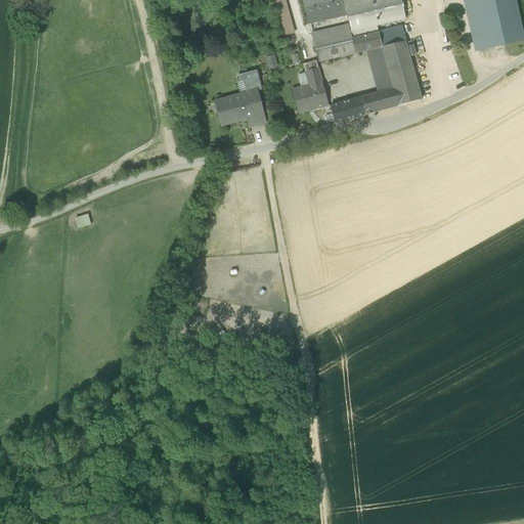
[(274,0),(276,5),(286,36),(293,34),(282,0),(274,0)]
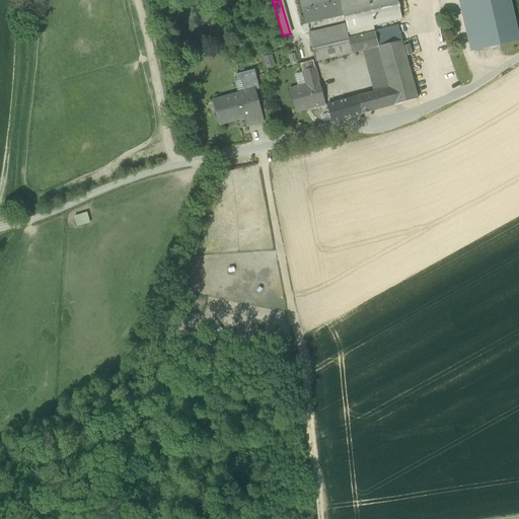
[(344,15),(341,0),(330,0),(301,7),(305,24),(344,15)]
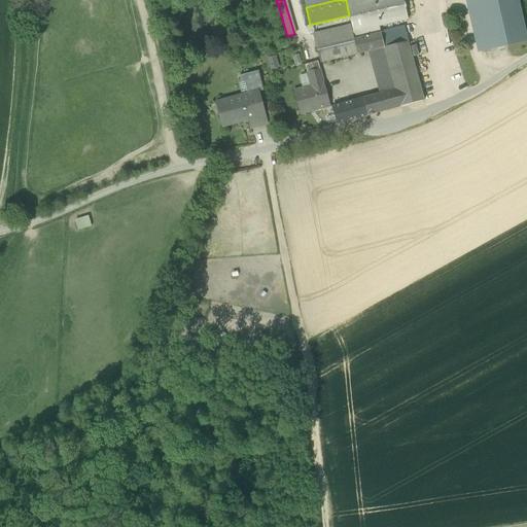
[(320,63),(358,55),(353,39),(381,33),(379,26),(408,20),(402,0),(346,0),(349,15),(351,25),(352,32),(350,26),(312,34),(320,63)]
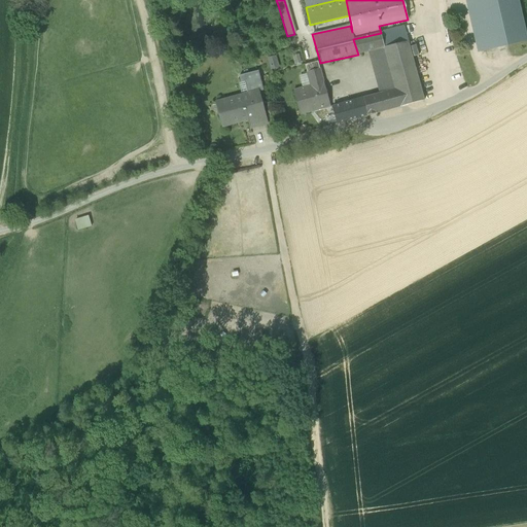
[(475,0),(464,0),(478,54),(487,50),(475,0)]
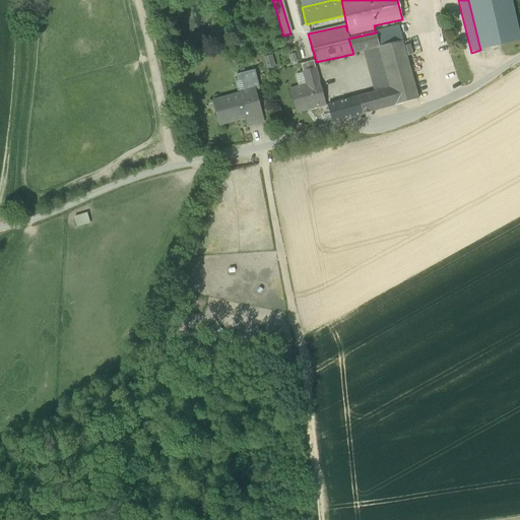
[(510,0),(468,0),(480,50),(519,41),(510,0)]
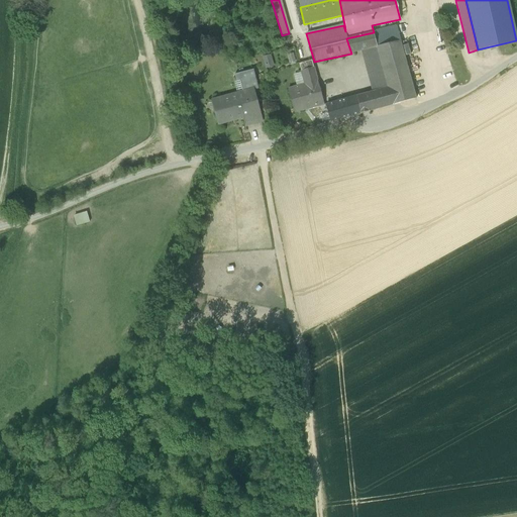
[(344,24),(342,15),(304,24),(306,33),(343,25),(344,24)]
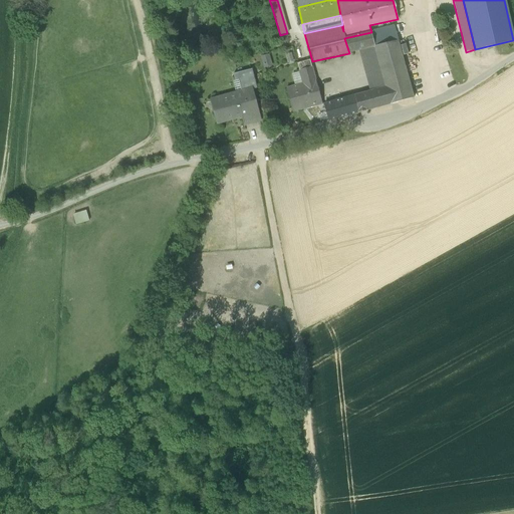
[(370,91),(361,94),(365,111),(414,98),(398,40),(394,27),(371,32),(344,38),(349,53),(359,50),(374,47),(386,87),(370,91)]
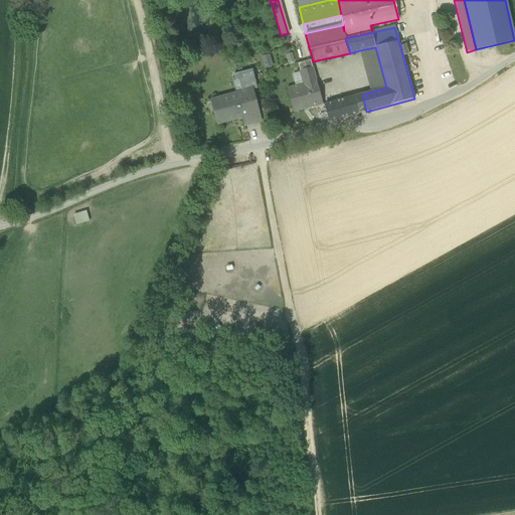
[(360,50),(371,92),(386,88),(375,47),(360,50)]
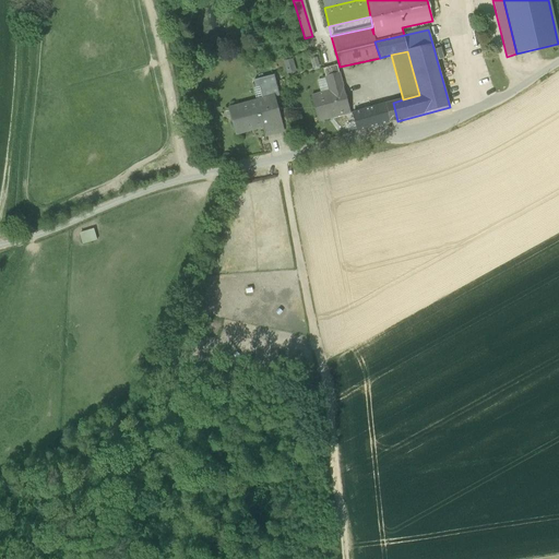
[(317,58),(310,59),(313,69),(320,67),(317,58)]
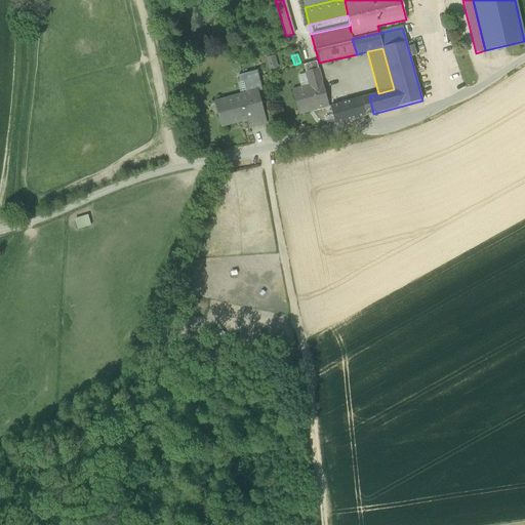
[(275,55),(267,57),(270,70),(279,68),(275,55)]
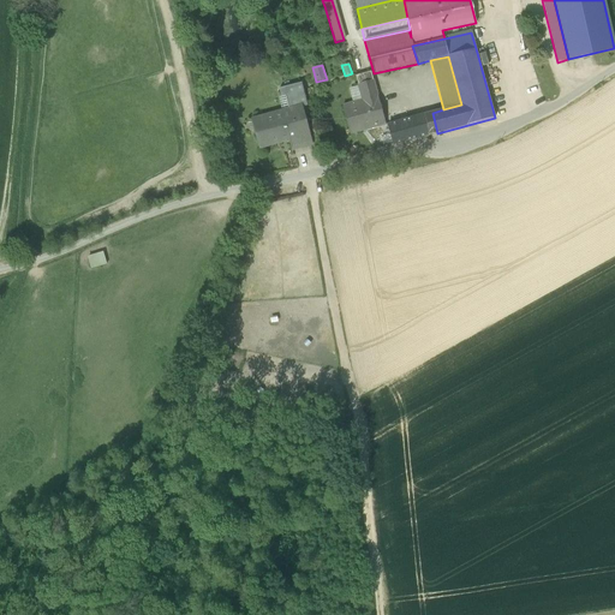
[(356,76),(358,84),(374,81),(371,72),(356,76)]
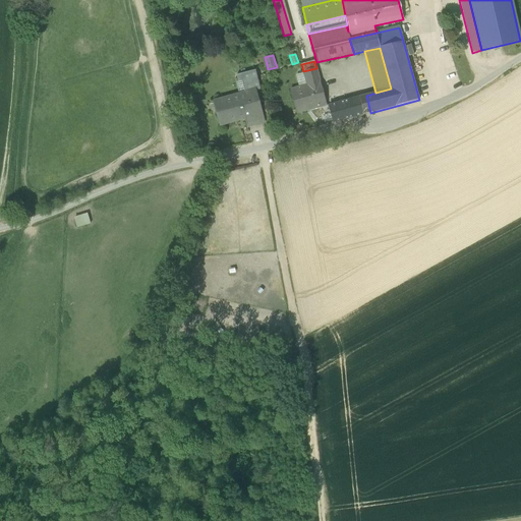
[(290,90),(296,113),(306,111),(305,109),(316,106),(326,104),(316,68),(303,71),(303,73),(306,85),(299,88),(290,90)]
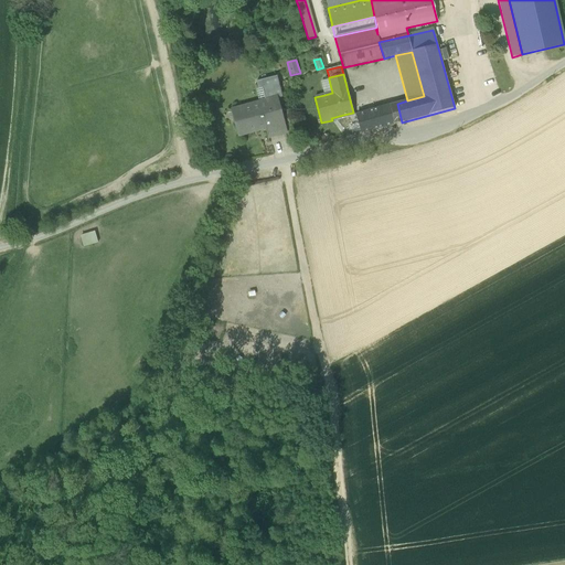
[(235,118),(240,135),(265,128),(264,120),(281,116),(277,98),(281,97),(276,76),(275,76),(264,78),(266,87),(269,99),(259,102),(233,109),(233,110),(237,109),(240,117),(235,118)]
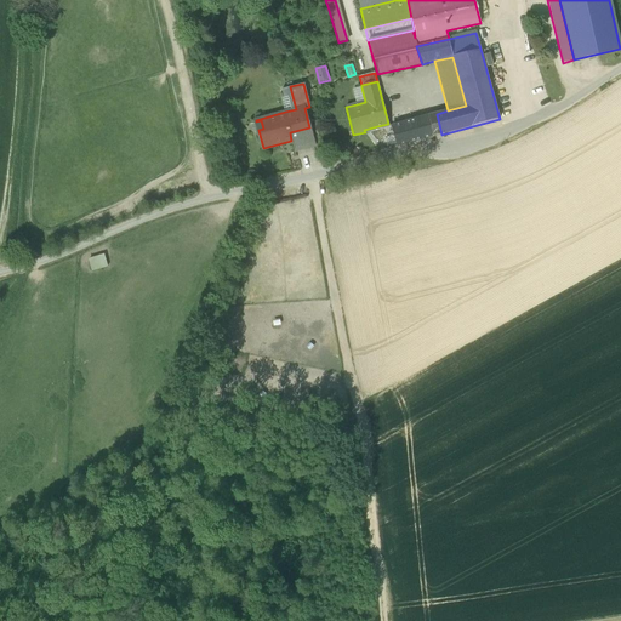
[(292,96),(290,86),(281,89),(284,98),(292,96)]
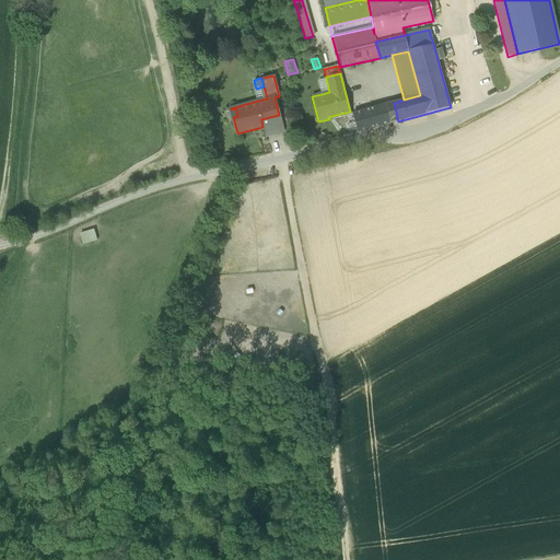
[(322,94),(329,92),(326,79),(317,81),(322,94)]
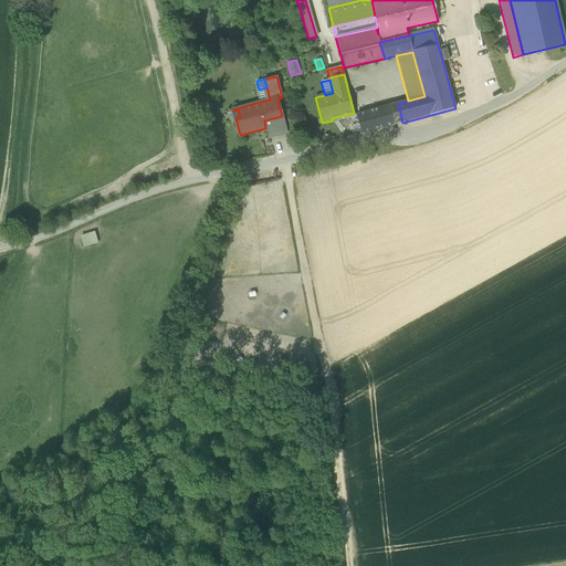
[(260,102),(270,100),(266,87),(259,90),(257,90),(260,102)]
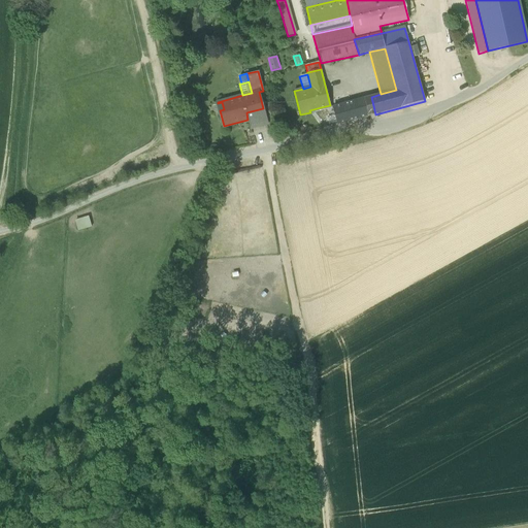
[(369,117),(375,114),(371,97),(364,98),(369,117)]
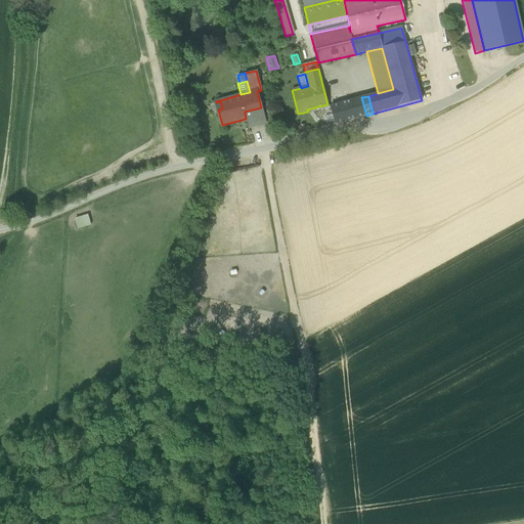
[(336,124),(366,116),(361,97),(331,106),(336,124)]
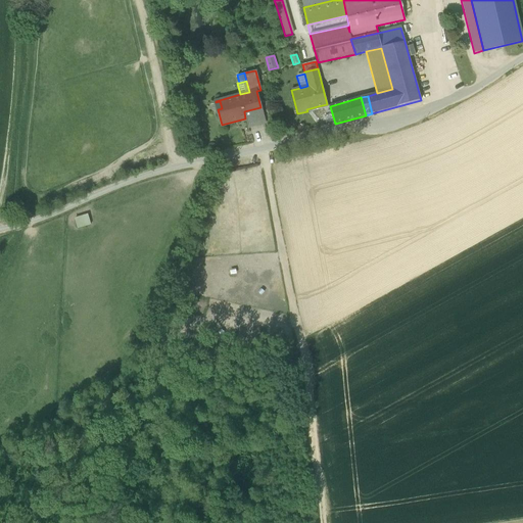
[(245,119),(248,128),(265,123),(260,107),(244,111),(245,119)]
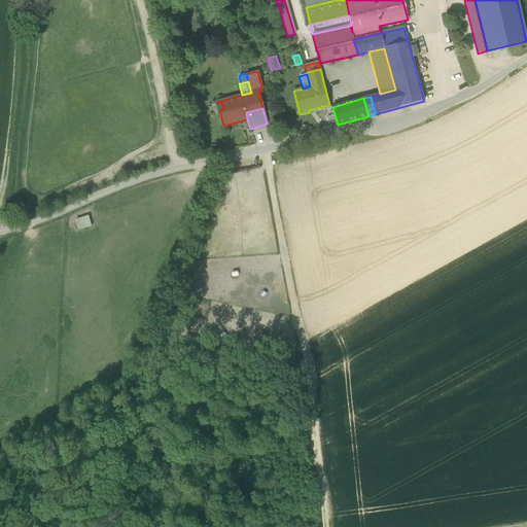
[(89,215),(74,219),(78,231),(92,227),(89,215)]
